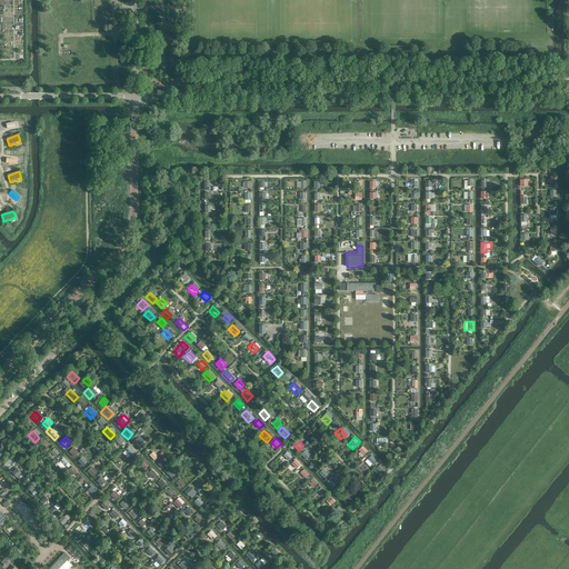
[(128,446),(122,451),(128,457),(133,452),(128,446)]
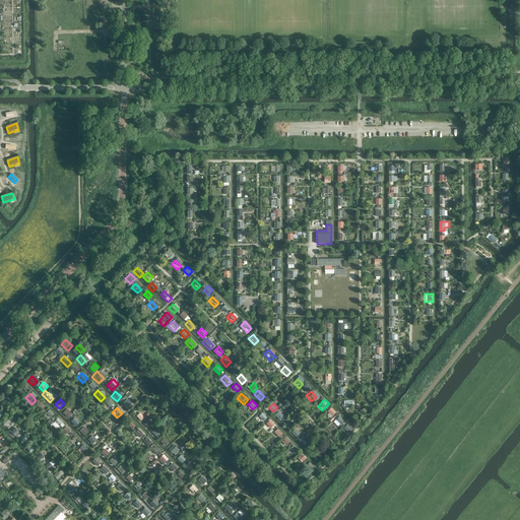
[(327,413),(331,417),(337,411),(333,407),(327,413)]
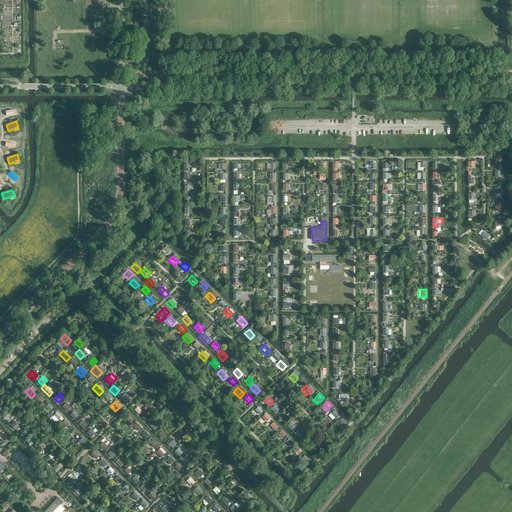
[(64,410),(67,407),(62,402),(58,405),(64,410)]
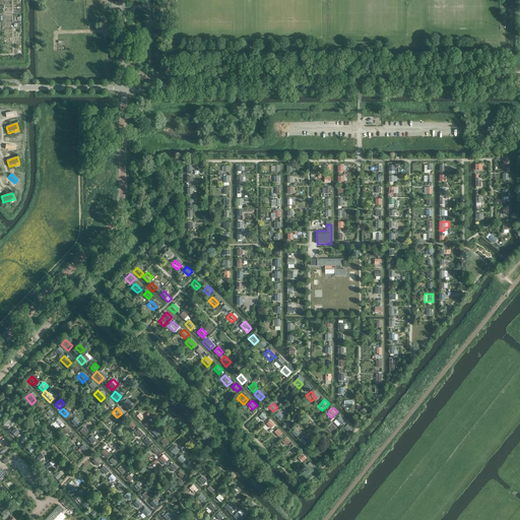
[(51,417),(54,413),(49,409),(45,413),(51,417)]
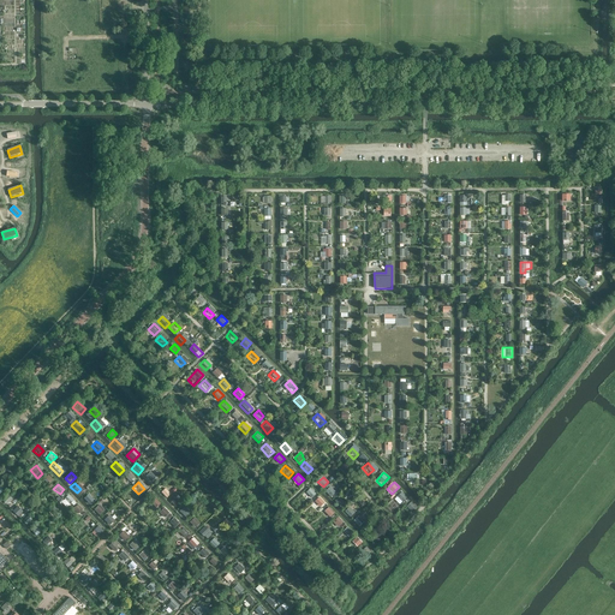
[(171,491),(166,485),(161,490),(166,496),(171,491)]
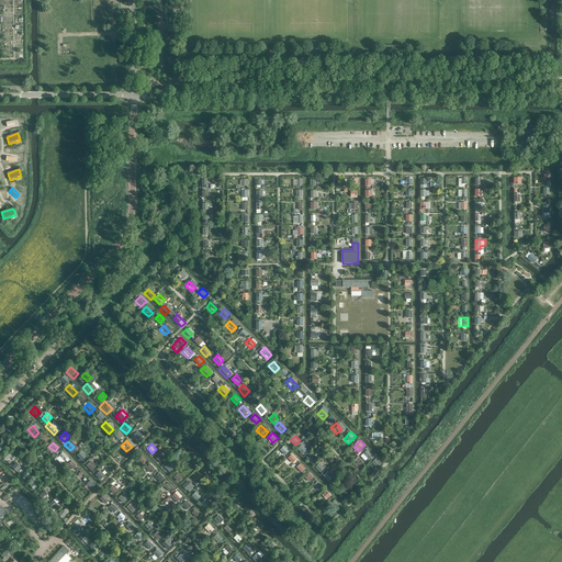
[(299,448),(303,454),(308,449),(303,444),(299,448)]
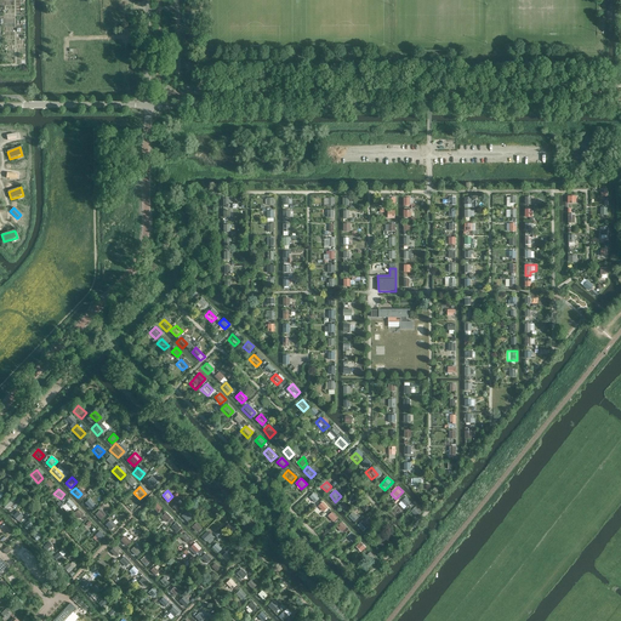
[(311,496),(315,502),(320,499),(314,493),(311,496)]
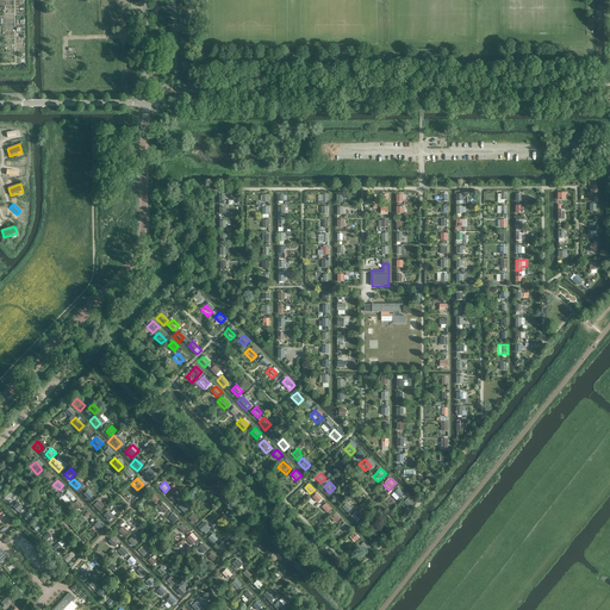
[(393,493),(399,498),(405,492),(399,487),(393,493)]
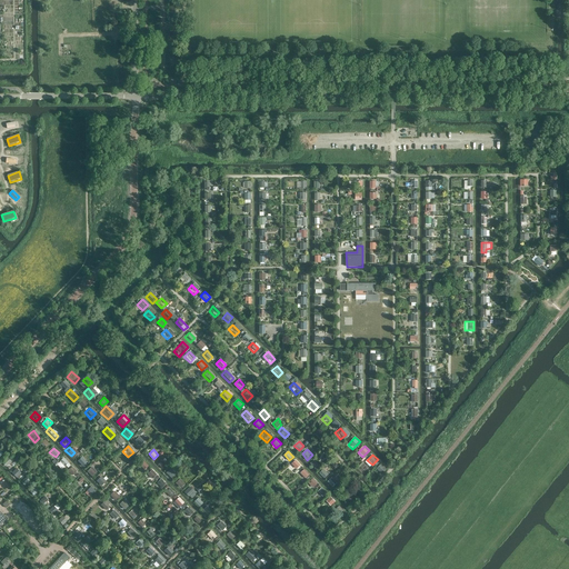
[(7,466),(12,461),(8,457),(2,462),(7,466)]
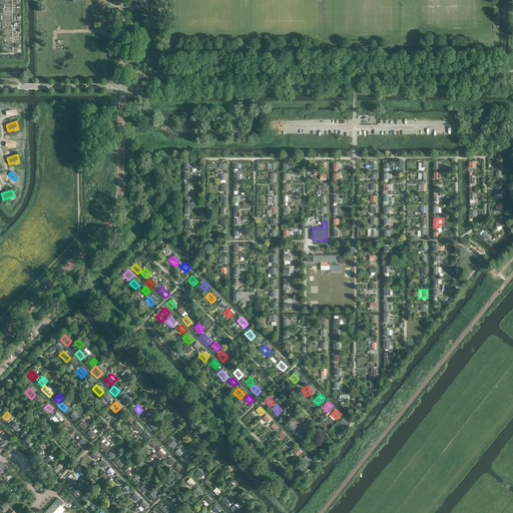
[(147,422),(153,417),(148,412),(143,418),(147,422)]
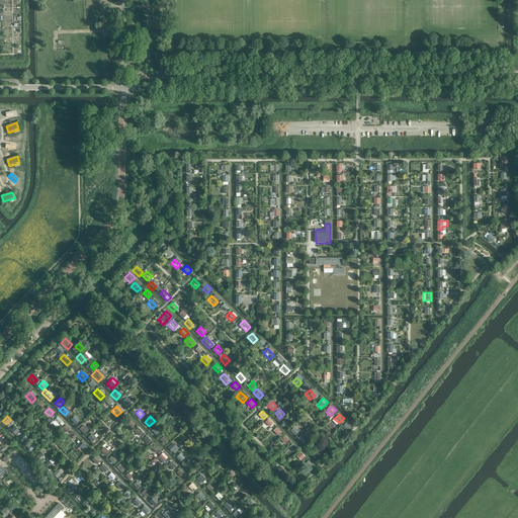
[(285,417),(281,421),(286,426),(290,422),(285,417)]
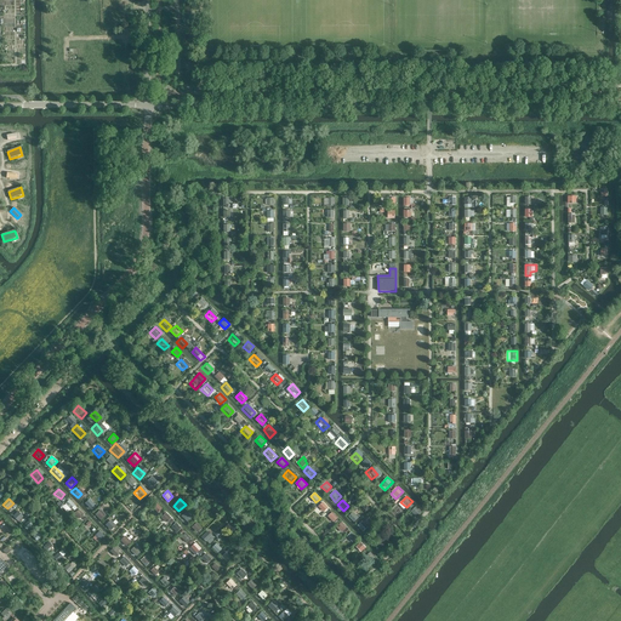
[(91,501),(85,506),(91,512),(96,507),(91,501)]
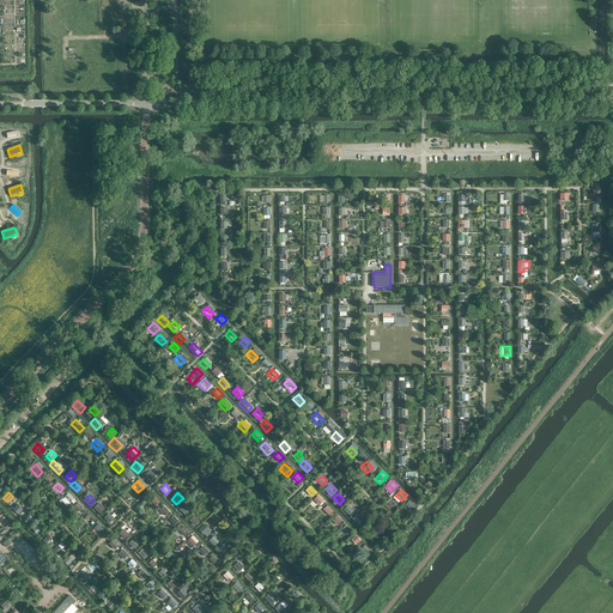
[(319,495),(314,499),(319,505),(323,501),(319,495)]
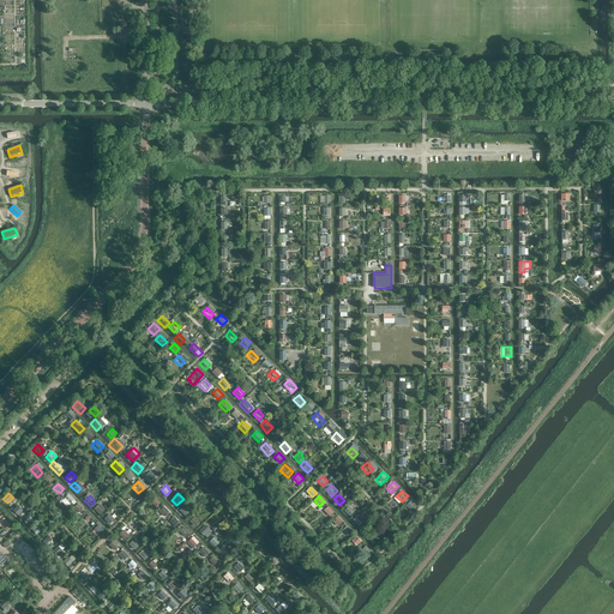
[(152,497),(148,501),(155,507),(160,501),(152,497)]
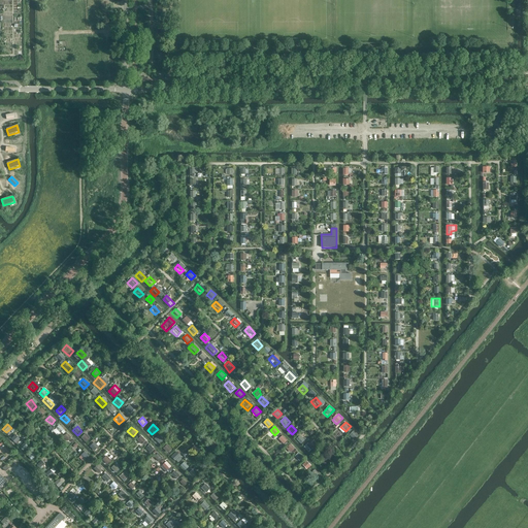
[(354,430),(350,435),(354,439),(358,434),(354,430)]
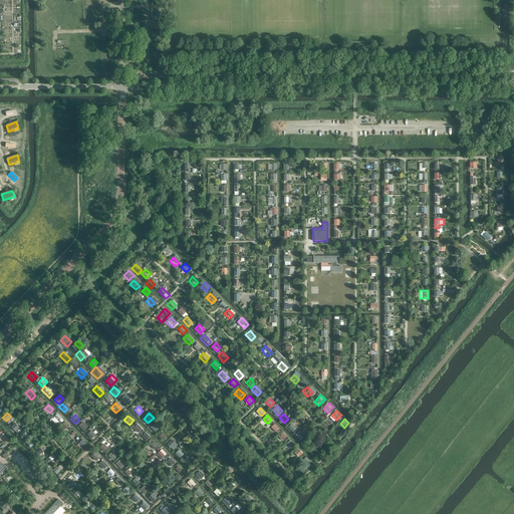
[(83,430),(88,426),(83,421),(79,425),(83,430)]
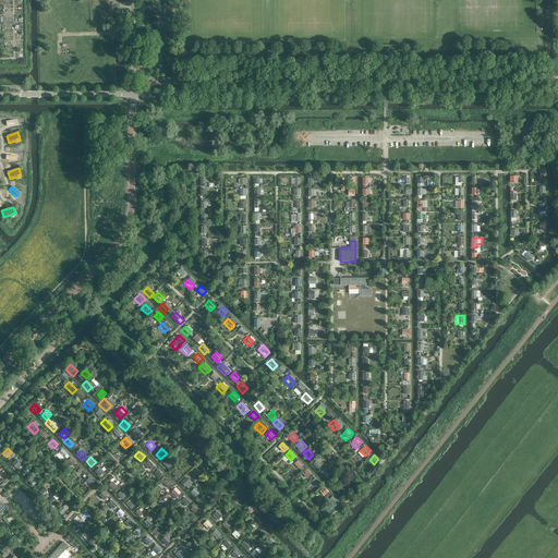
[(23,463),(17,458),(12,463),(17,469),(23,463)]
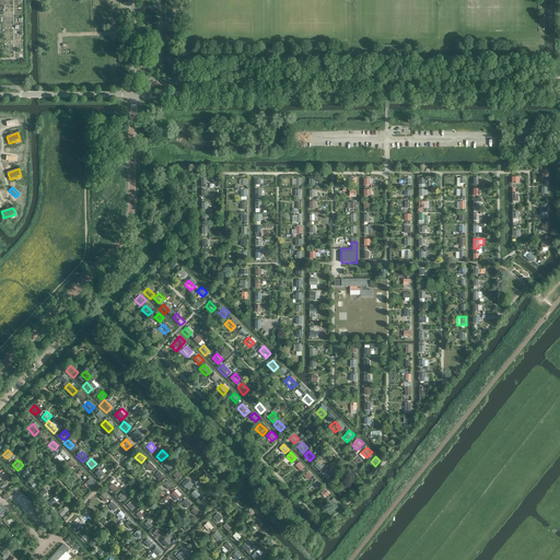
[(74,473),(80,467),(72,459),(67,465),(74,473)]
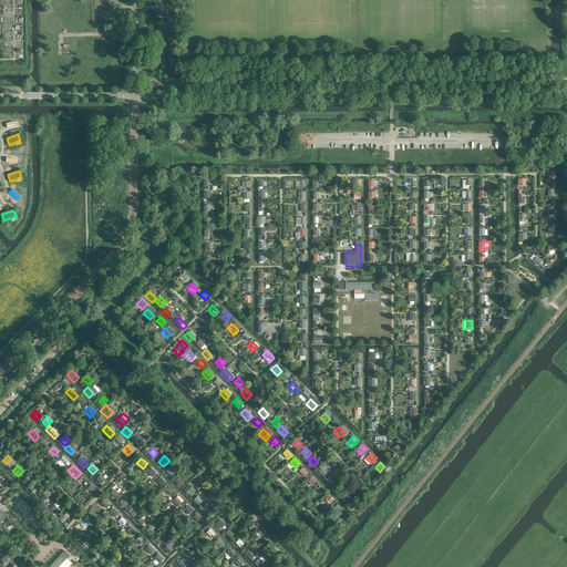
[(168,465),(164,470),(171,476),(175,472),(168,465)]
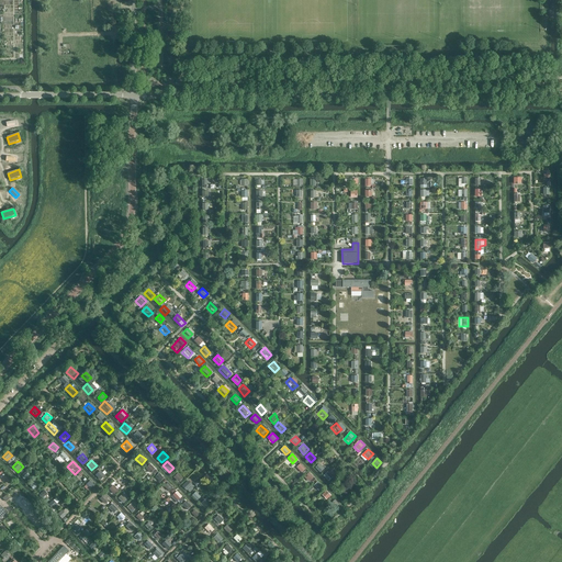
[(298,467),(303,472),(306,469),(301,462),(298,467)]
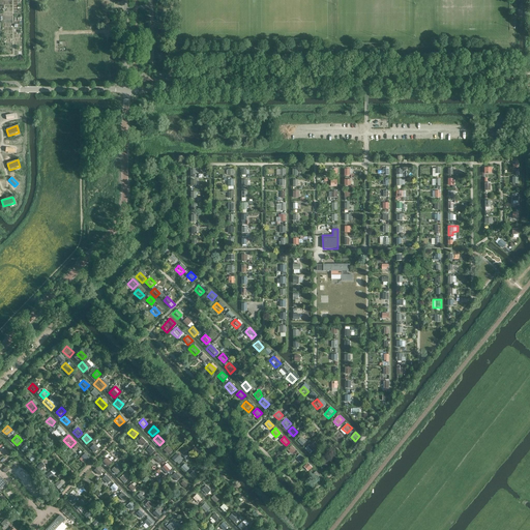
[(303,445),(306,441),(302,436),(298,440),(303,445)]
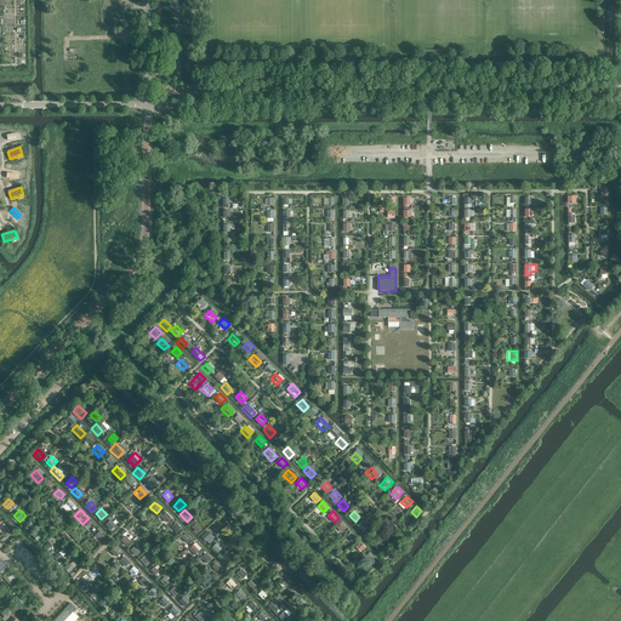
[(161,517),(166,523),(172,518),(166,512),(161,517)]
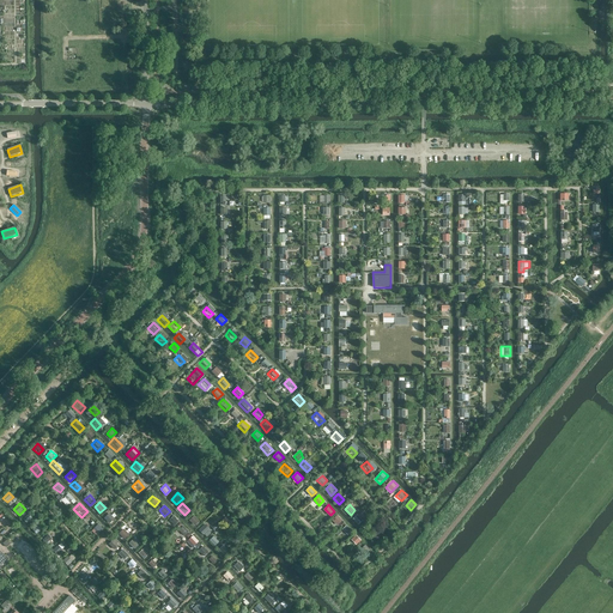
[(105,511),(101,516),(107,521),(111,516),(105,511)]
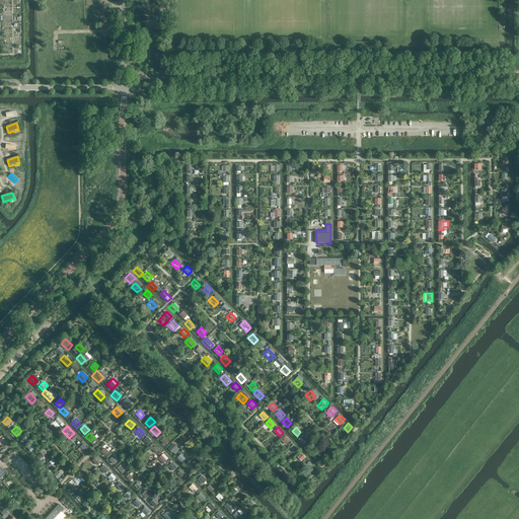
[(24,434),(19,440),(22,443),(27,438),(24,434)]
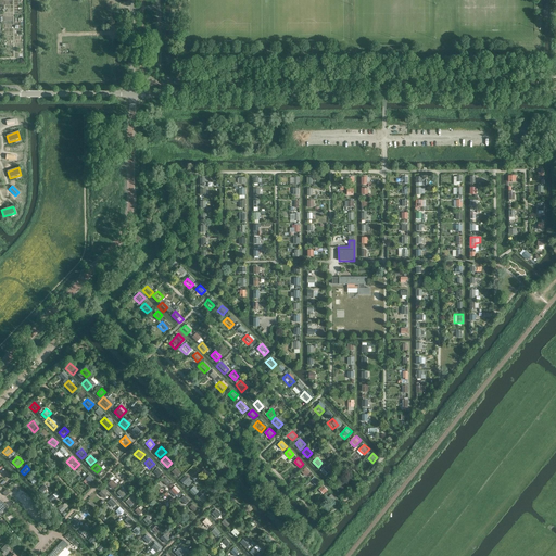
[(324,465),(319,469),(325,475),(329,470),(324,465)]
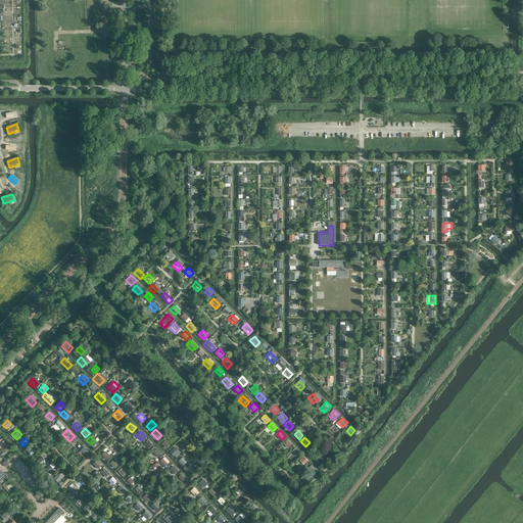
[(73,438),(69,442),(76,446),(79,442),(73,438)]
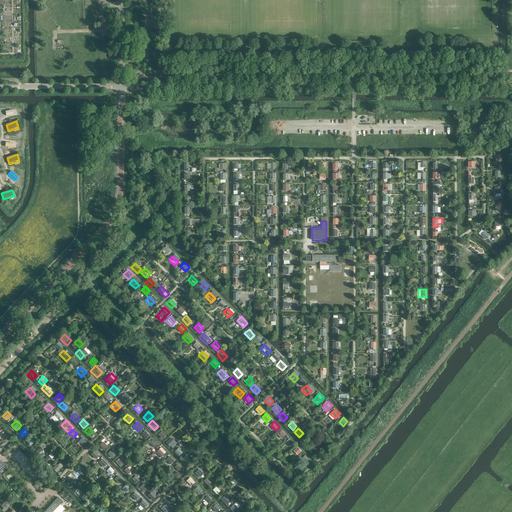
[(142,430),(139,434),(145,439),(148,435),(142,430)]
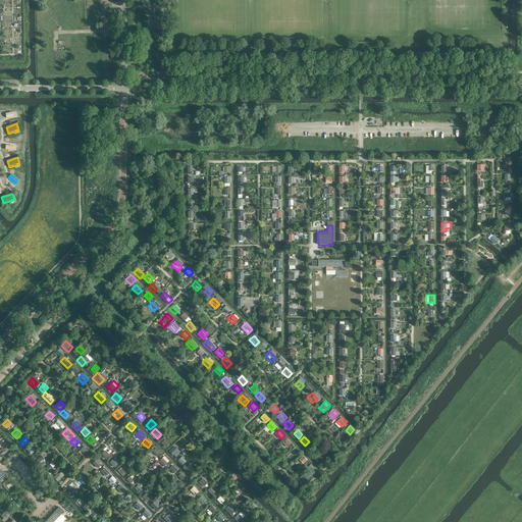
[(165,448),(170,445),(166,438),(162,441),(165,448)]
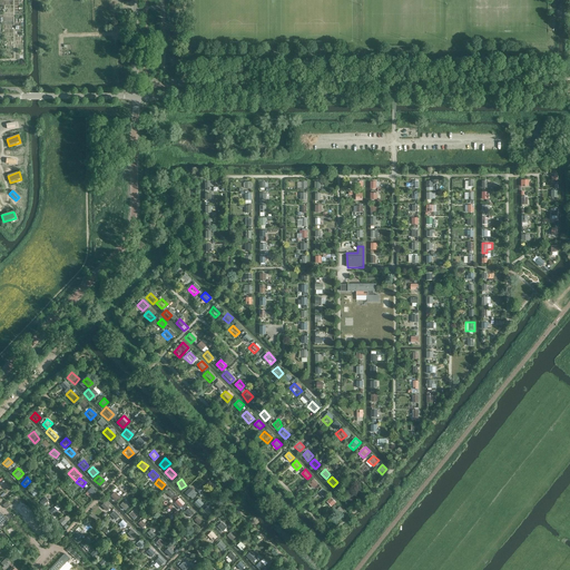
[(40,493),(35,487),(30,491),(35,497),(40,493)]
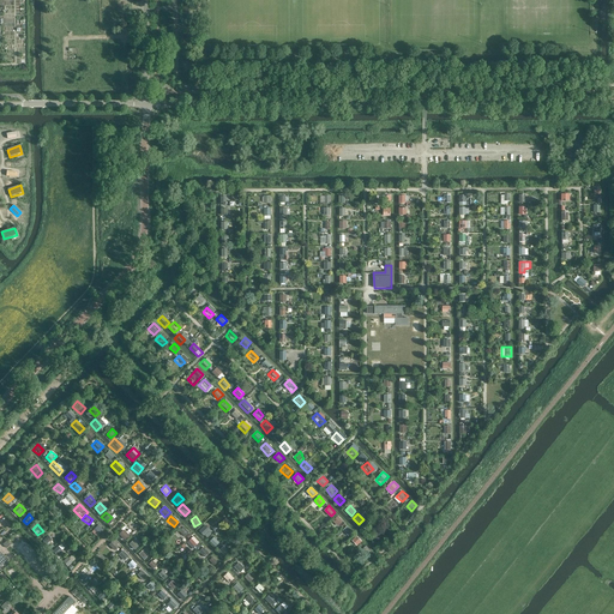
[(347,537),(354,531),(349,525),(342,531),(347,537)]
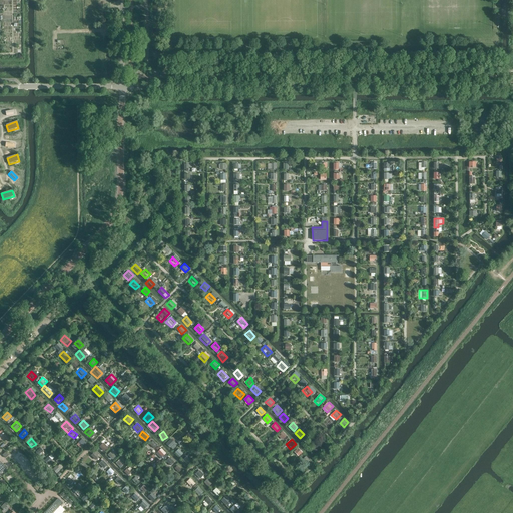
[(156,451),(161,447),(154,440),(148,445),(151,449),(153,447),(156,451)]
